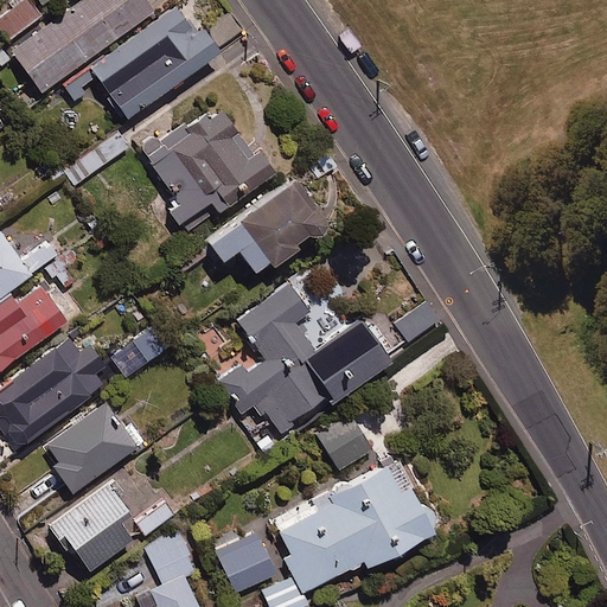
[(43,11),(33,0),(25,0),(1,21),(13,36),(43,11)]
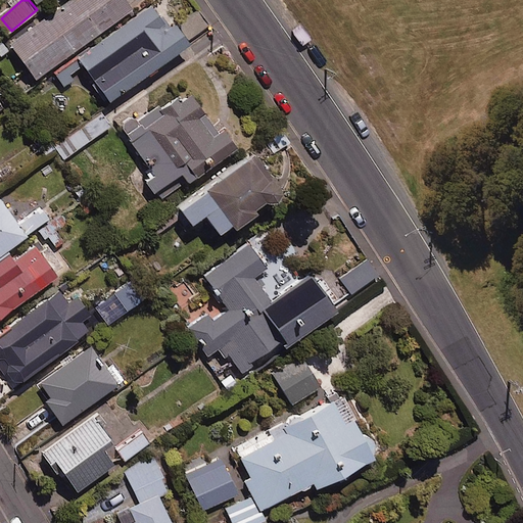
[(132,8),(126,0),(67,0),(9,43),(36,79),(132,8)]
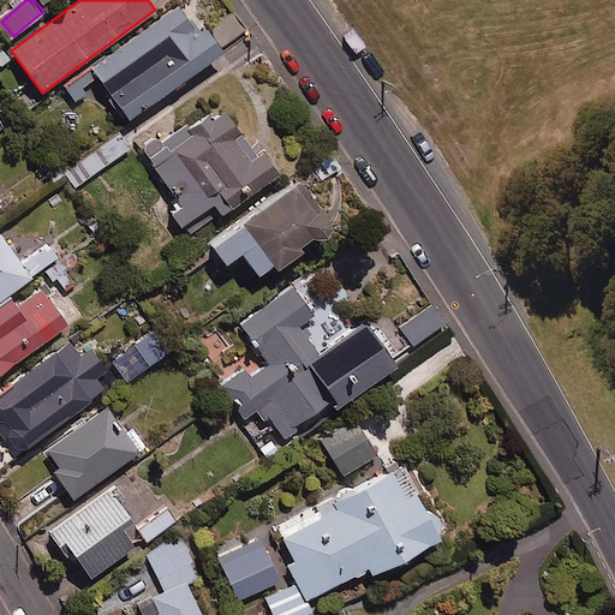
[(85,91),(82,87),(99,76),(127,118),(224,51),(207,27),(198,31),(180,5),(61,87),(72,101),(85,91)]
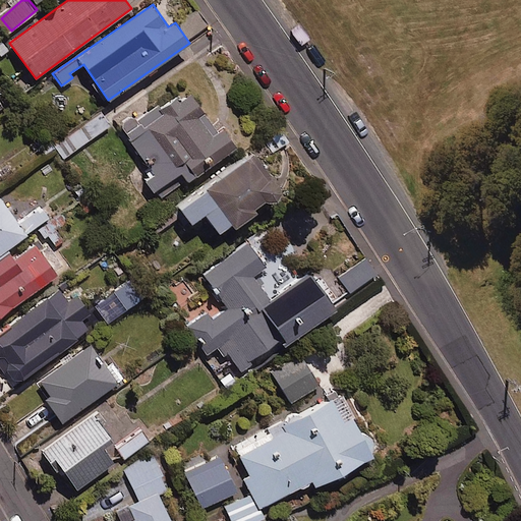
[(217,131),(188,89),(125,131),(151,169),(142,174),(153,190),(180,171),(186,180),(237,147),(224,127),(217,131)]
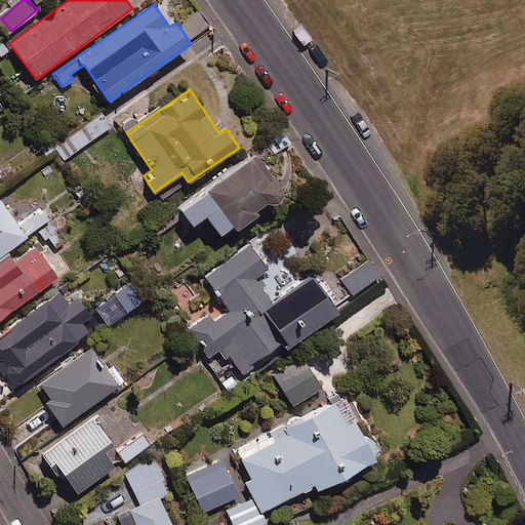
[(111,126),(102,112),(54,145),(64,158),(111,126)]
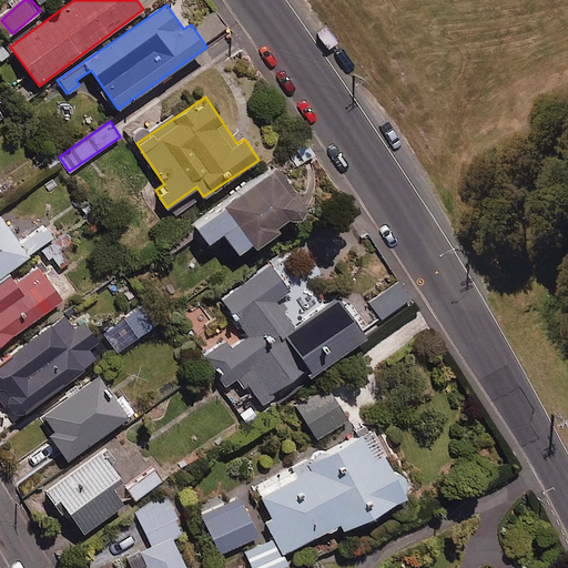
[(277,226),(288,219),(305,220),(306,196),(298,196),(277,165),(190,227),(202,245),(222,232),(239,253),(253,243),(256,246),(280,230),(277,226)]
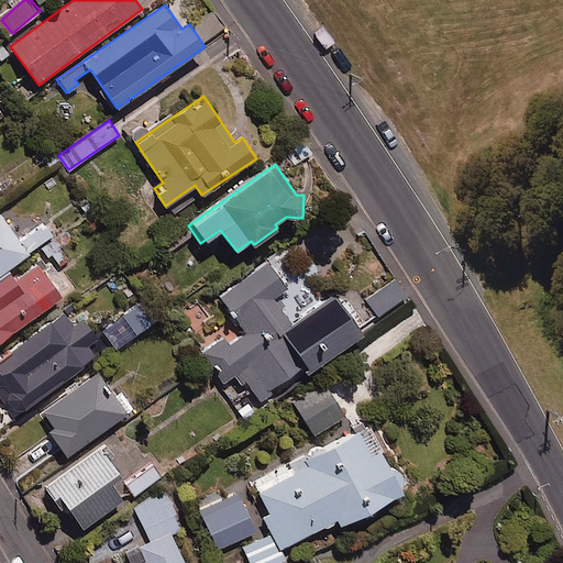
[(20,240),(0,213),(0,274),(53,235),(44,222),(20,240)]
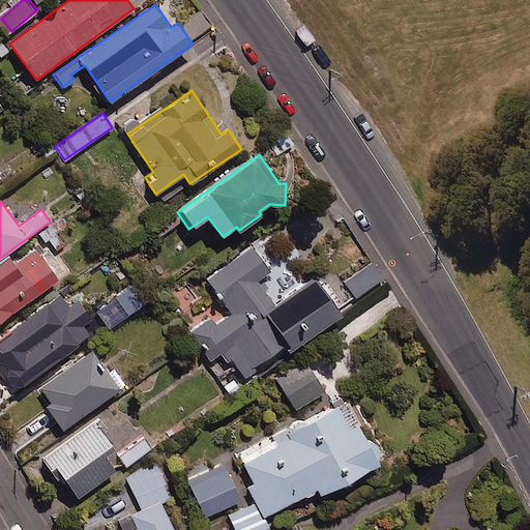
[(271,269),(254,244),(207,277),(219,295),(225,292),(237,310),(216,324),(212,318),(192,332),(209,358),(221,350),(230,363),(234,361),(243,374),(285,345),(289,351),(344,313),(317,274),(274,304),(257,280),(271,269)]
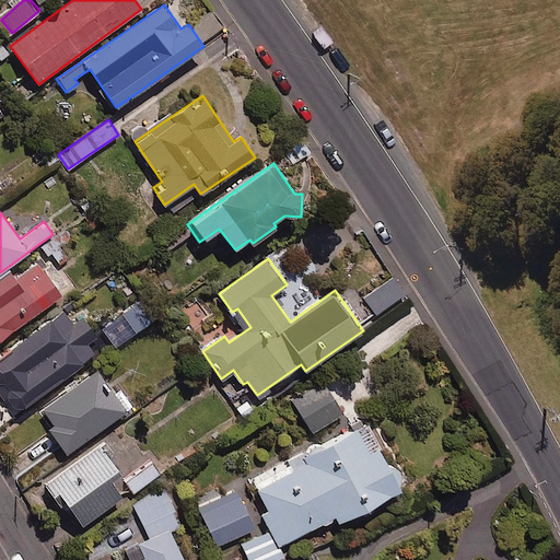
[(0,338),(61,295),(37,261),(15,278),(10,271),(0,277),(0,338)]
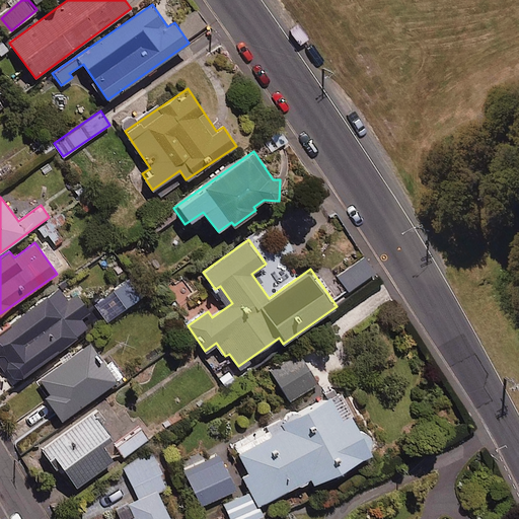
[(145,294),(134,277),(114,290),(125,308),(145,294)]
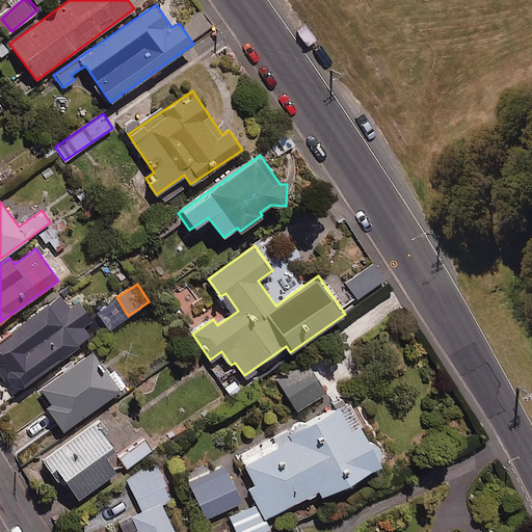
[(70,308),(60,295),(0,339),(0,370),(16,392),(91,337),(83,326),(92,319),(79,301),(70,308)]
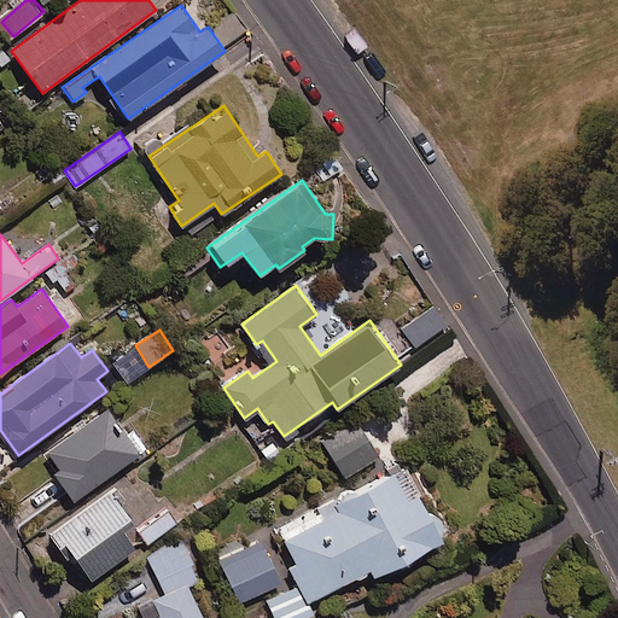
[(75,499),(147,450),(132,429),(123,435),(108,409),(45,453),(75,499)]
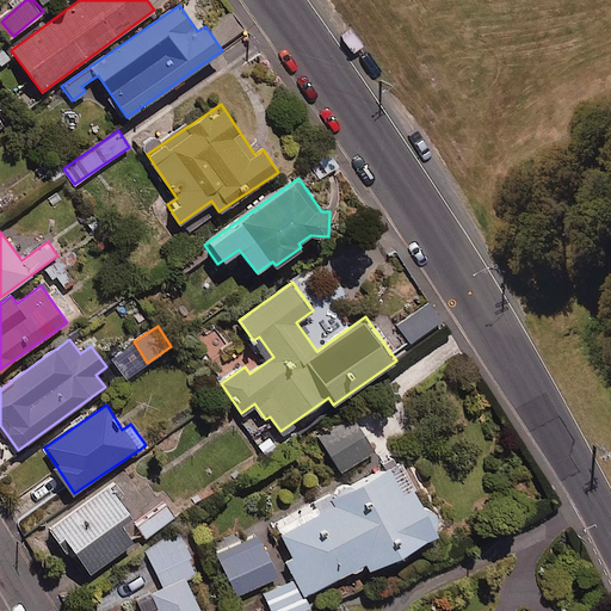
[(374,452),(355,418),(321,437),(340,471),(374,452)]
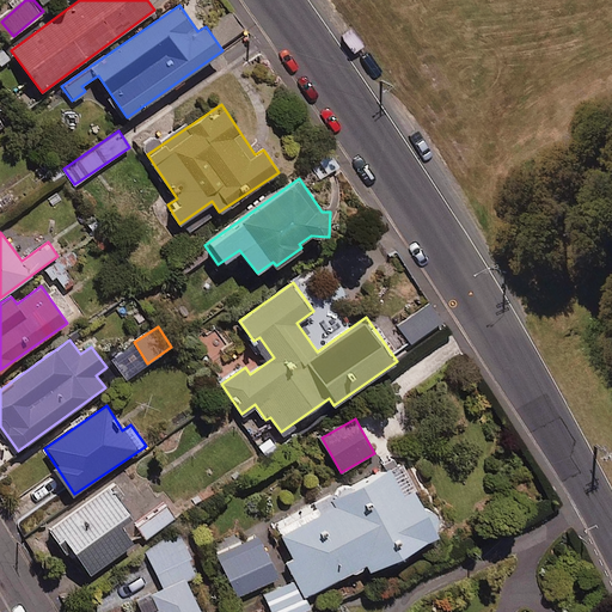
[(439,537),(402,460),(276,522),(311,593),(367,565),(371,571),(439,537)]
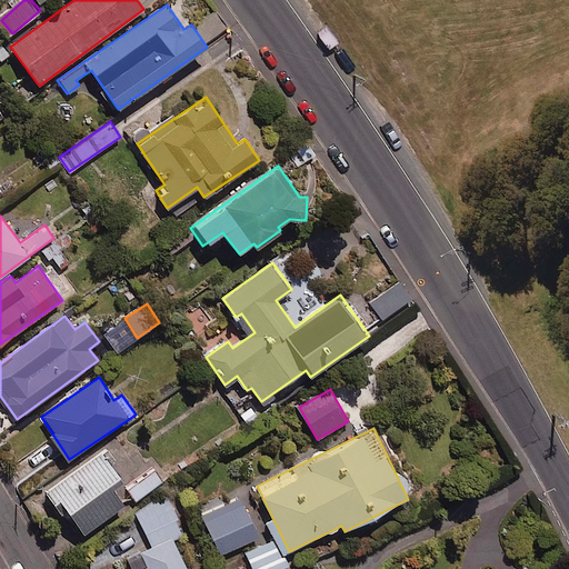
[(122,481),(102,452),(52,487),(85,533),(125,505),(112,488),(122,481)]
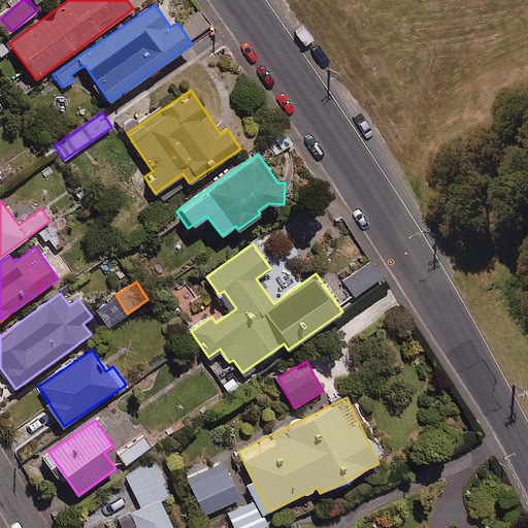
[(151,447),(142,435),(118,453),(126,464),(151,447)]
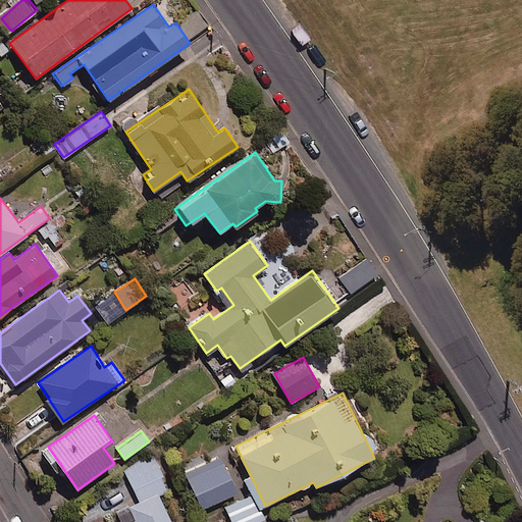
[(170,491),(153,455),(123,468),(140,502),(129,507),(136,520),(132,521),(171,521),(159,497),(170,491)]
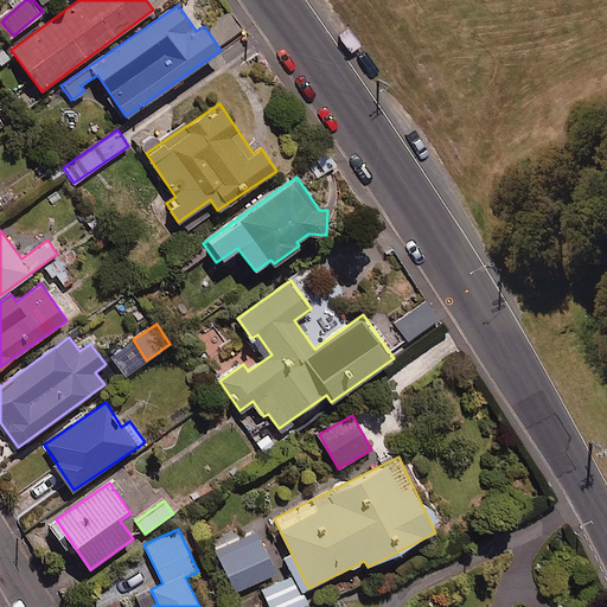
[(275,574),(256,529),(218,544),(237,589),(275,574)]
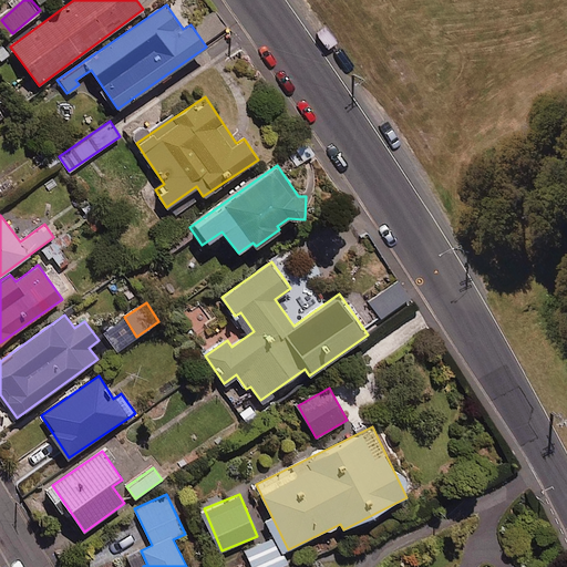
[(279,566),(288,564),(276,536),(245,549),(253,566),(279,566)]
